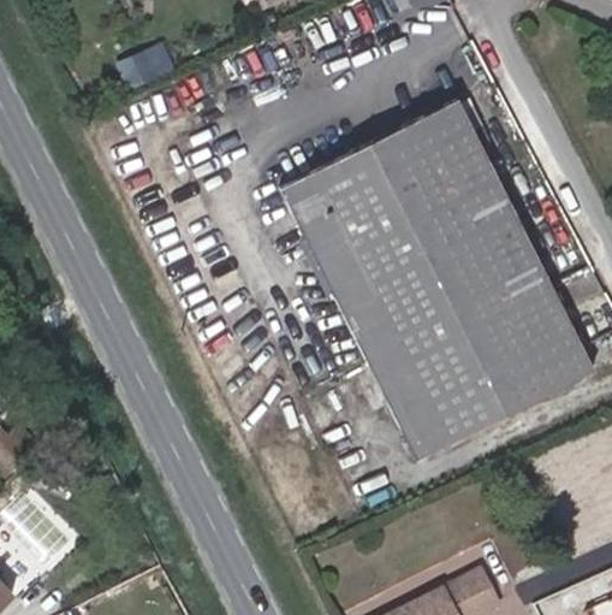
[(124,71),(149,59),(148,54),(122,66),(124,71)]
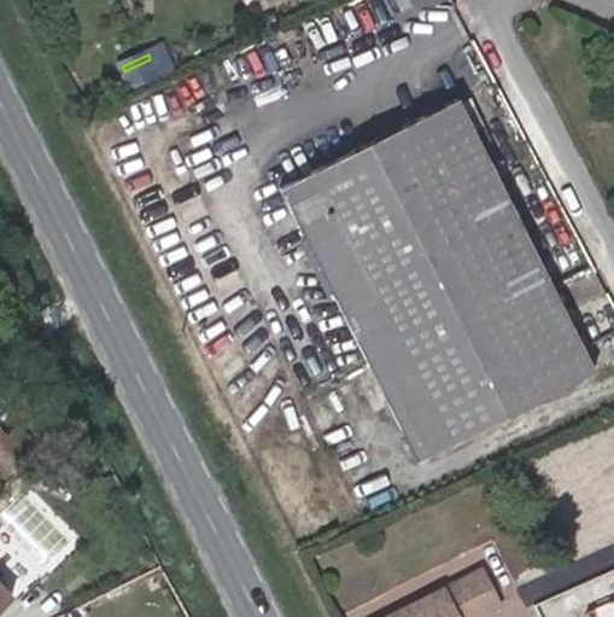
[(158,76),(150,59),(124,71),(132,89),(158,76)]
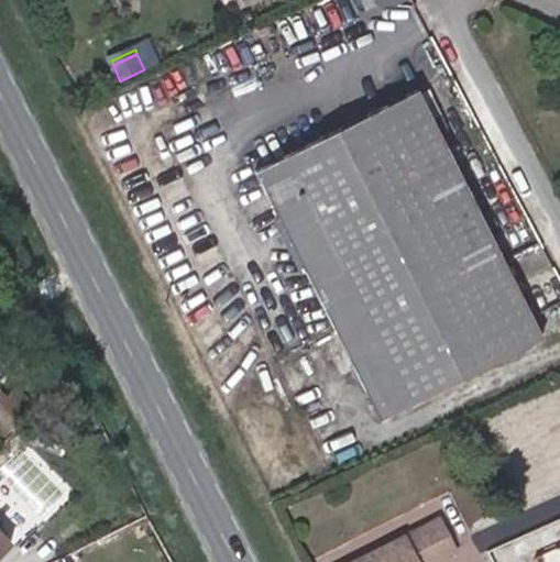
[(545,339),(420,90),(257,172),(382,421),(545,339)]
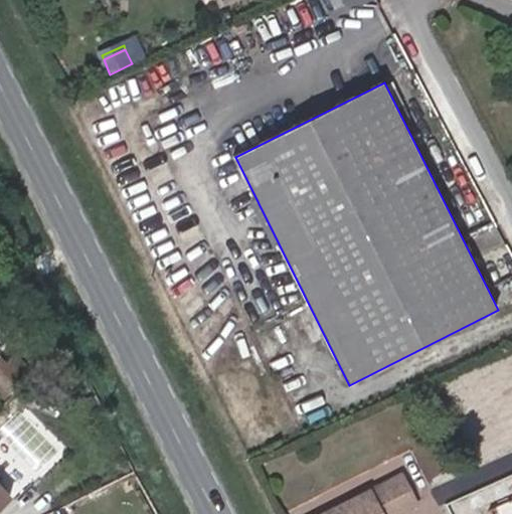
[(0,394),(5,399),(23,381),(2,360),(0,361),(0,394)]
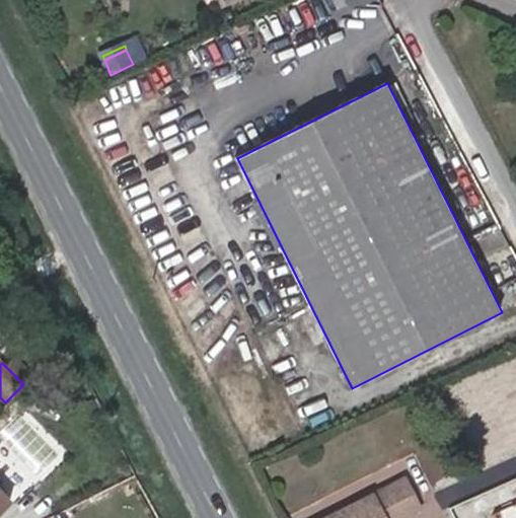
[(0,478),(0,515),(18,498),(0,478)]
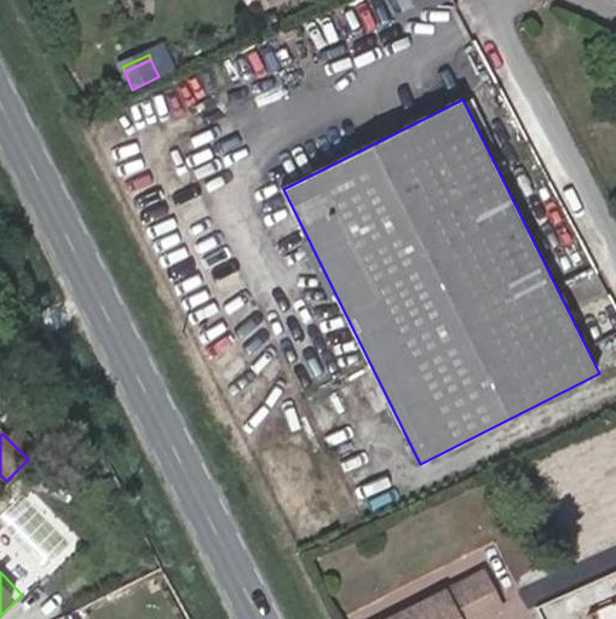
[(479,618),(504,607),(487,572),(393,618),(479,618)]
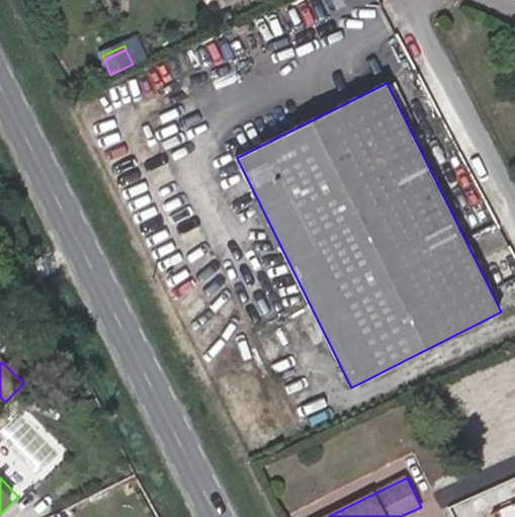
[(76,516),(79,515),(74,505),(64,510),(67,516),(76,516)]
